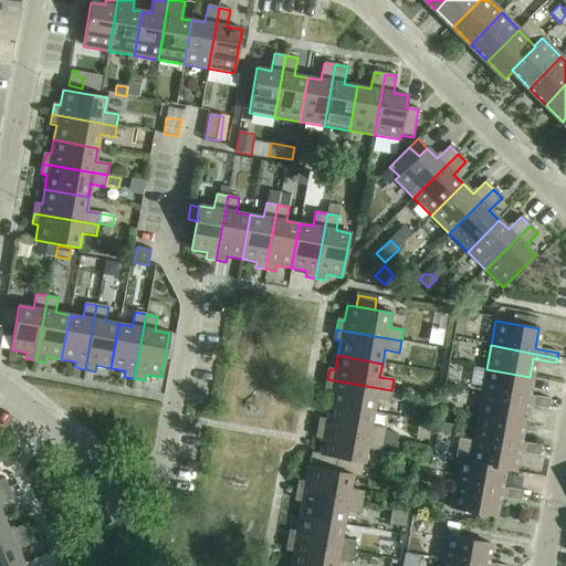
[(486,369),(482,392),(548,405),(549,399),(526,395),(530,377),(486,369)]
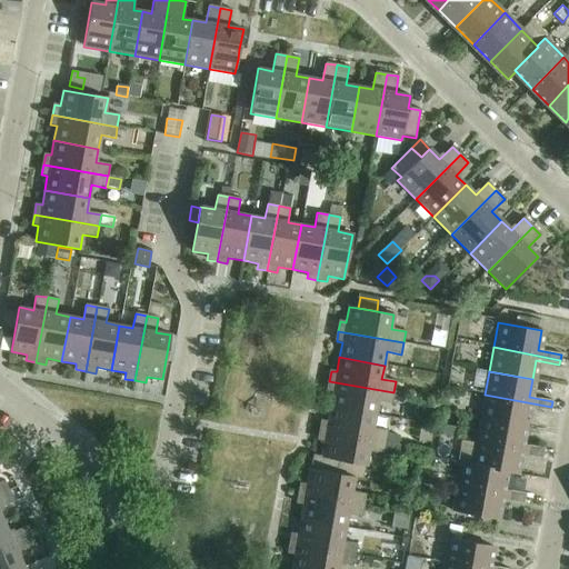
[(333,392),(330,407),(375,415),(378,401),(392,405),(393,392),(329,381),(327,391),(333,392)]
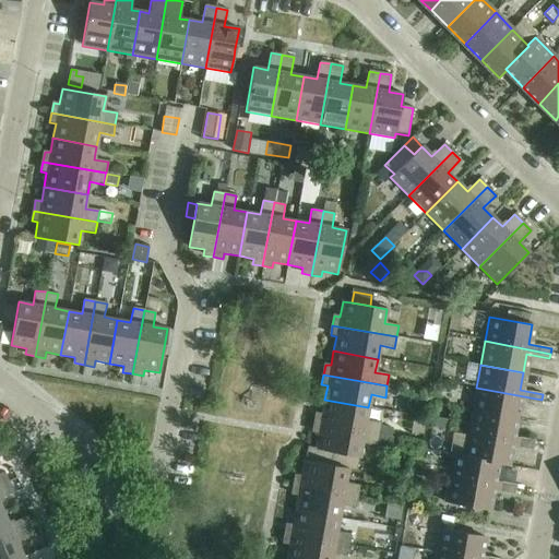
[(476,388),(472,411),(514,418),(518,401),(540,405),(542,400),(476,388)]
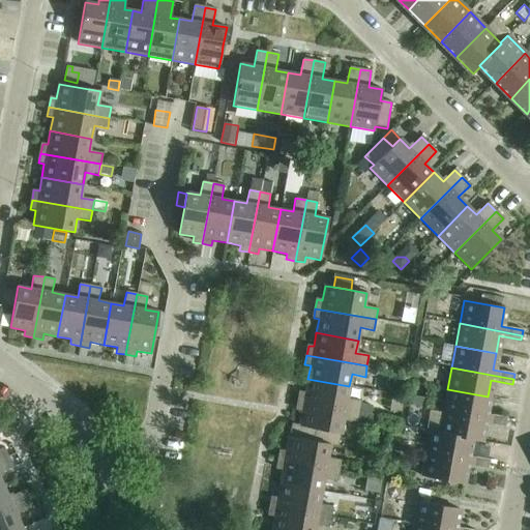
[(407,391),(409,378),(398,377),(395,389),(407,391)]
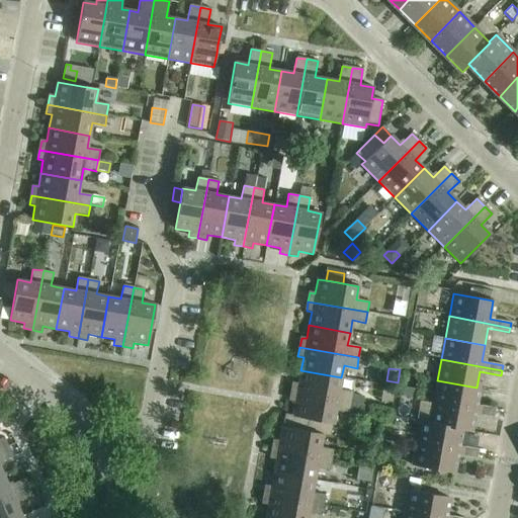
[(293,382),(291,393),(350,403),(352,393),(339,391),(341,377),(300,370),(298,383),(293,382)]
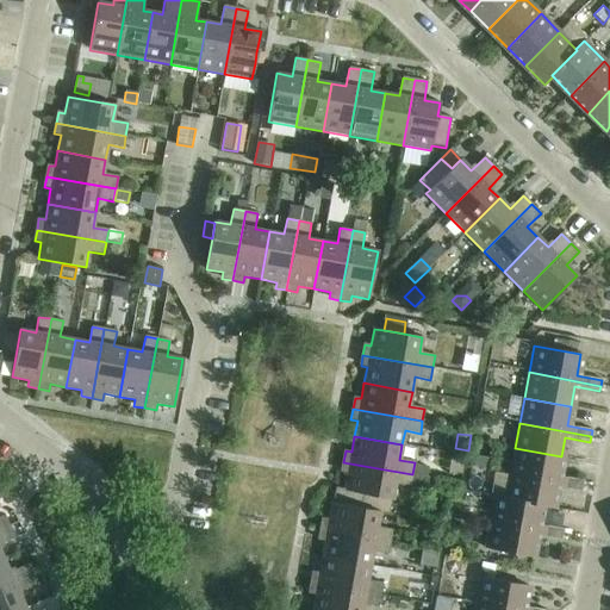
[(515,448),(510,474),(582,486),(583,481),(558,477),(561,456),(515,448)]
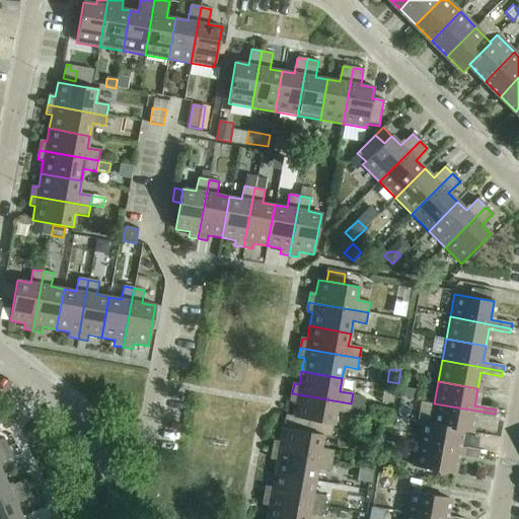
[(292,393),(290,402),(296,403),(293,417),(309,420),(306,433),(322,436),(322,437),(330,438),(334,425),(336,412),(349,415),(351,404),(351,403),(292,393)]
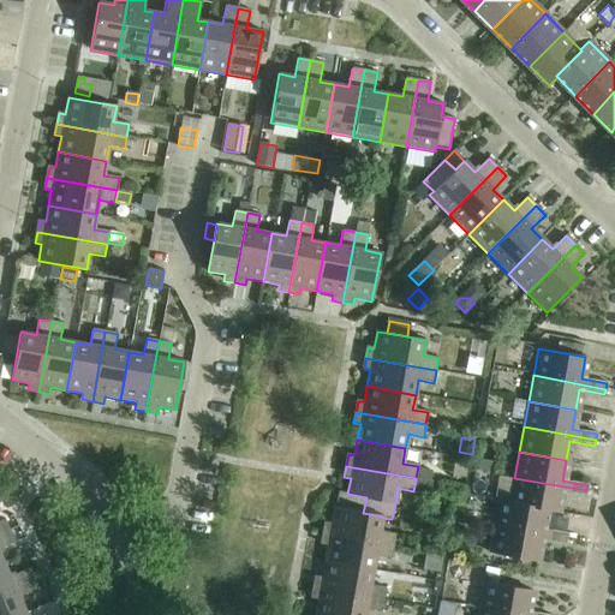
[(431,471),(418,469),(416,478),(430,481),(431,471)]
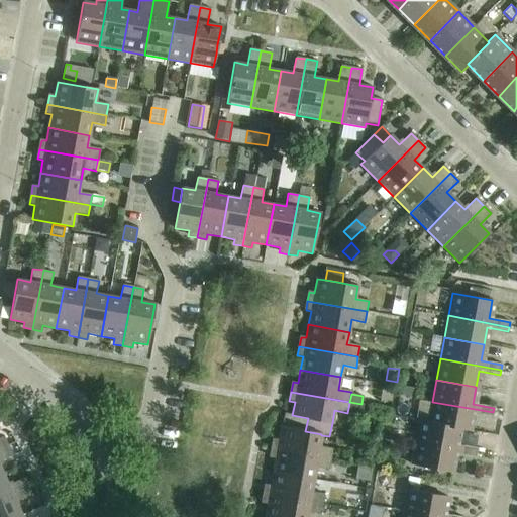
[(432,402),(429,422),(428,423),(458,428),(458,429),(468,431),(471,413),(493,417),(493,412),(432,402)]
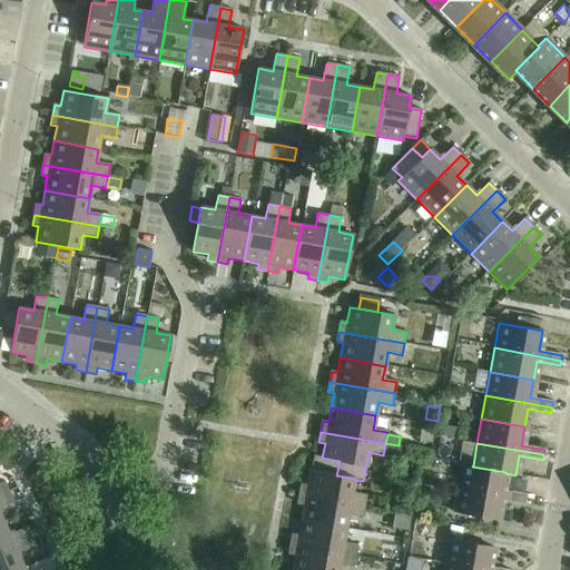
[(302,484),(300,495),(364,507),(366,495),(352,493),(354,480),(354,479),(336,475),(340,461),(322,458),(313,455),(311,470),(310,470),(307,485),(302,484)]
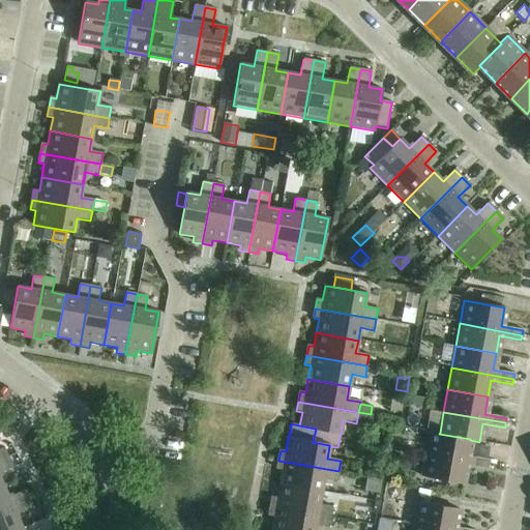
[(430,431),(425,453),(488,465),(489,460),(467,457),(470,440),(470,439),(439,434),(440,433),(430,431)]
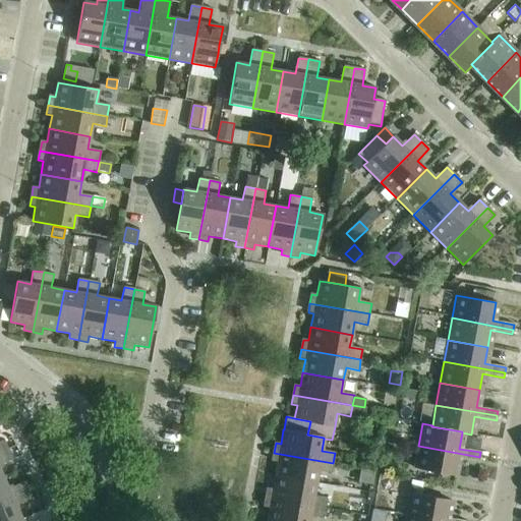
[(0,453),(8,450),(4,441),(0,442),(0,453)]
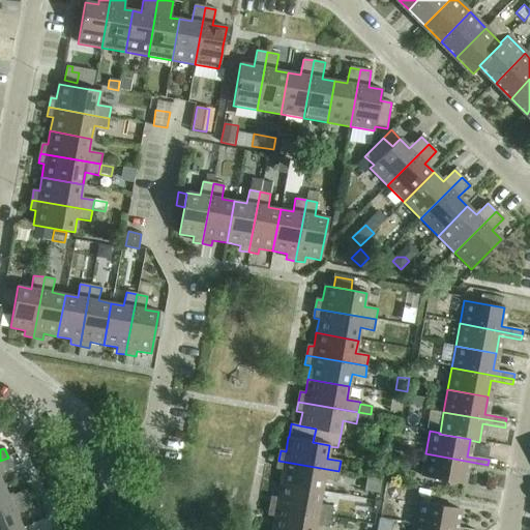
[(488,465),(425,453),(421,477),(462,484),(465,466),(487,470),(488,465)]
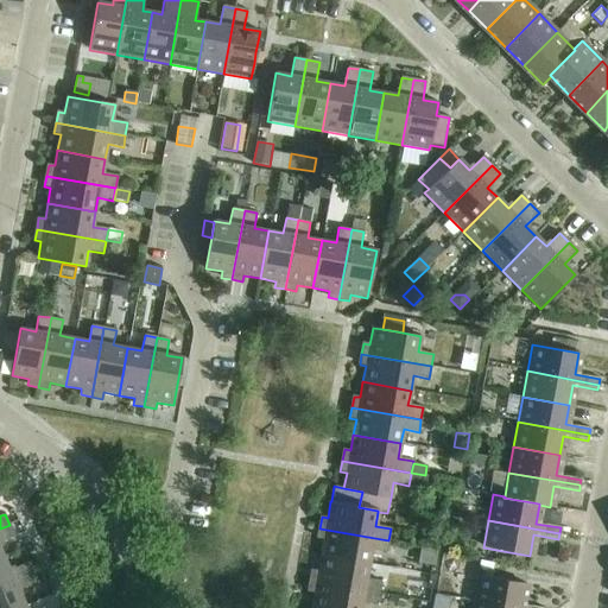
[(0,529),(0,558),(4,557),(0,549),(0,543),(14,537),(10,525),(0,529)]
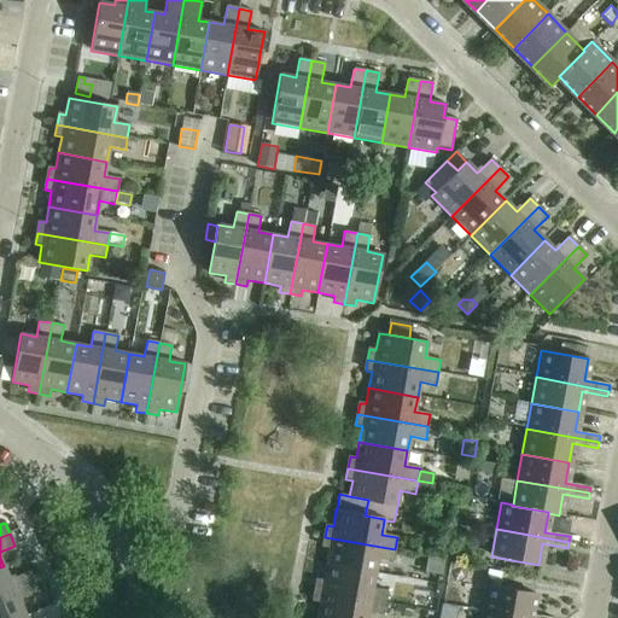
[(330,548),(326,565),(374,573),(377,559),(392,561),(395,549),(325,537),(322,548),(330,548)]
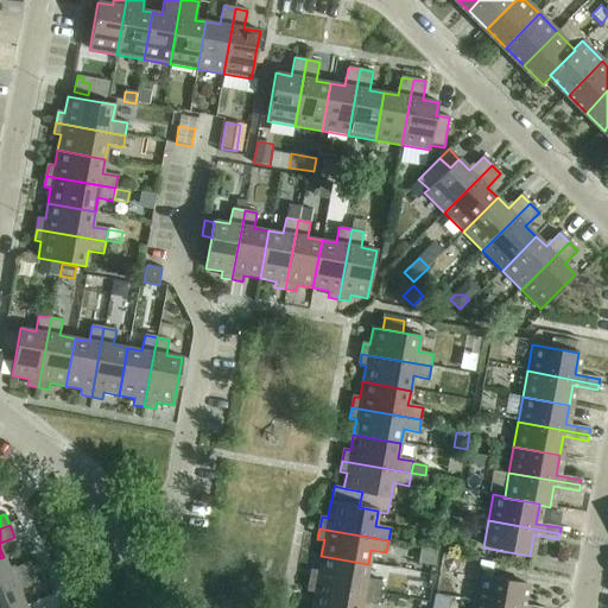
[(422,549),(419,564),(435,567),(437,551),(422,549)]
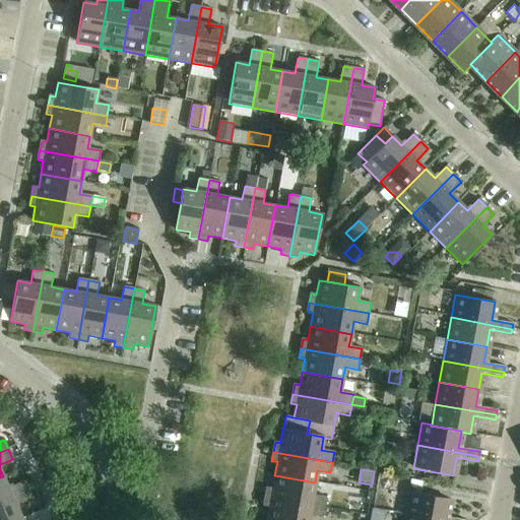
[(267,488),(265,497),(324,508),(326,498),(313,495),(315,482),(274,475),(272,489),(267,488)]
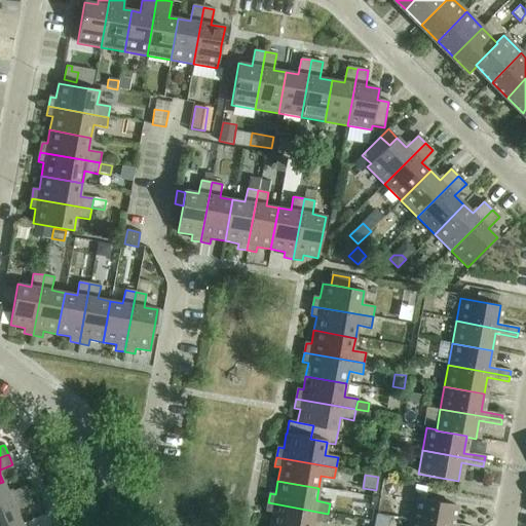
[(0,483),(0,509),(28,497),(24,487),(8,494),(3,482),(0,483)]
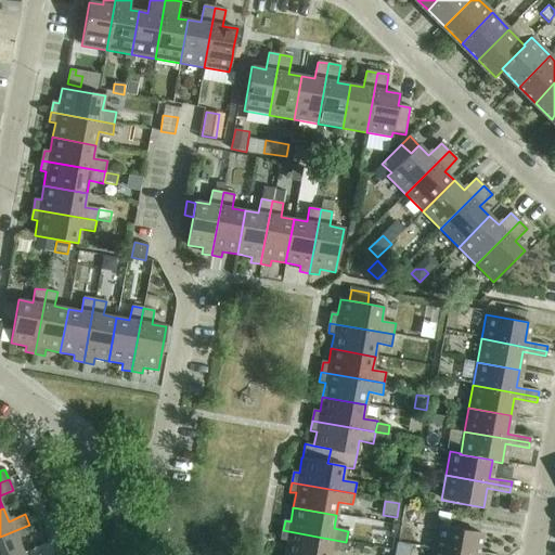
[(0,537),(0,554),(21,554),(24,554),(18,542),(34,534),(29,525),(0,537)]
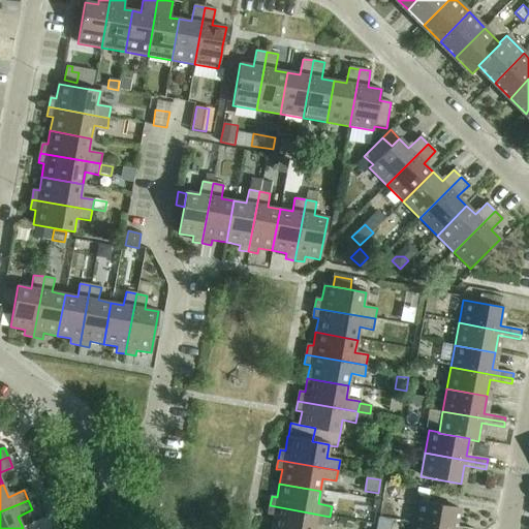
[(415,500),(411,524),(441,528),(468,528),(454,526),(457,507),(415,500)]
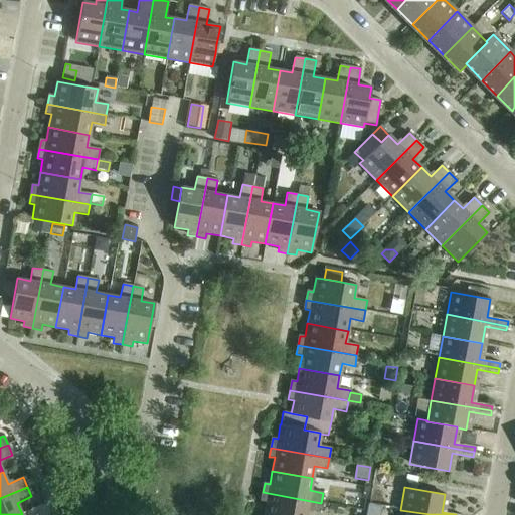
[(266,502),(264,514),(305,514),(306,511),(319,513),(321,503),(263,492),(261,501),(266,502)]
